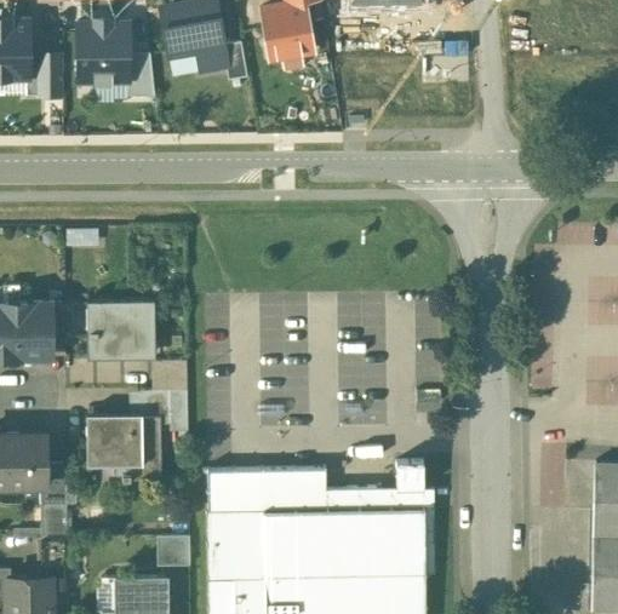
[(218,0),(213,0),(161,9),(170,61),(196,56),(199,74),(228,69),(230,69),(227,47),(218,0)]
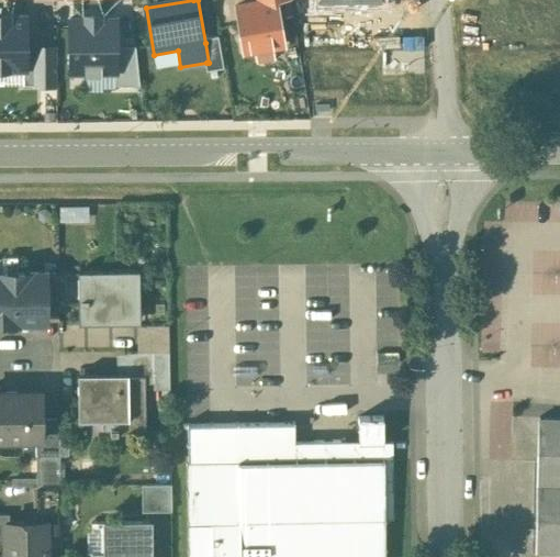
[(260,7),(237,11),(245,56),(286,48),(279,4),(260,7)]
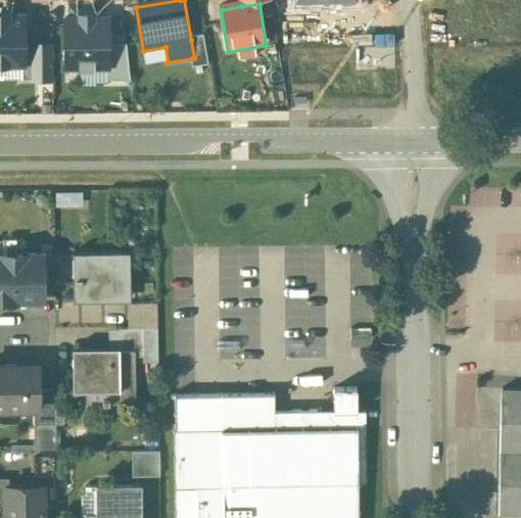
[(0,67),(9,68),(9,67),(24,67),(26,67),(26,65),(25,65),(25,24),(25,21),(22,21),(9,21),(9,18),(0,17),(0,67)]
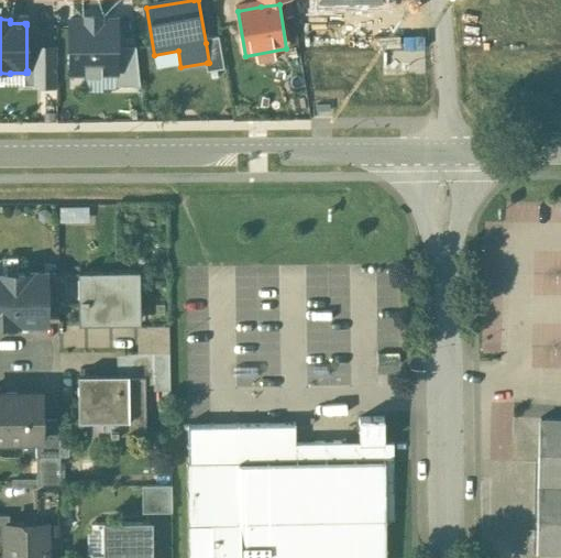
[(87,23),(72,23),(72,76),(88,76),(88,79),(102,79),(102,76),(117,76),(119,76),(119,51),(118,23),(102,22),(102,20),(87,19),(87,23)]
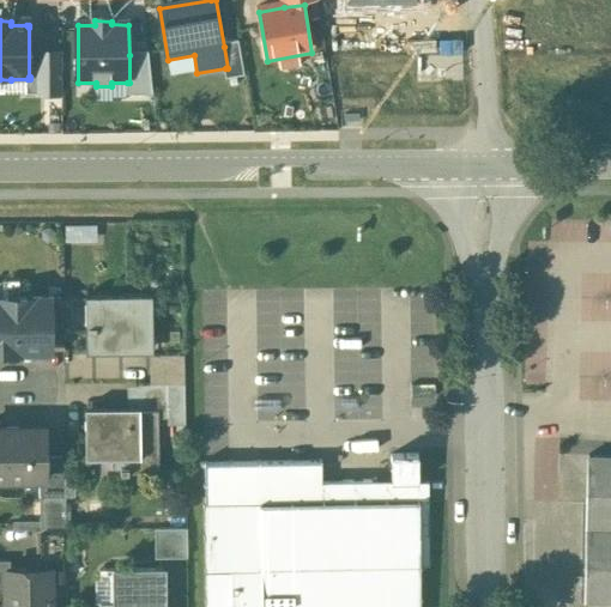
[(241,43),(224,47),(228,68),(225,68),(228,82),(247,78),(241,43)]
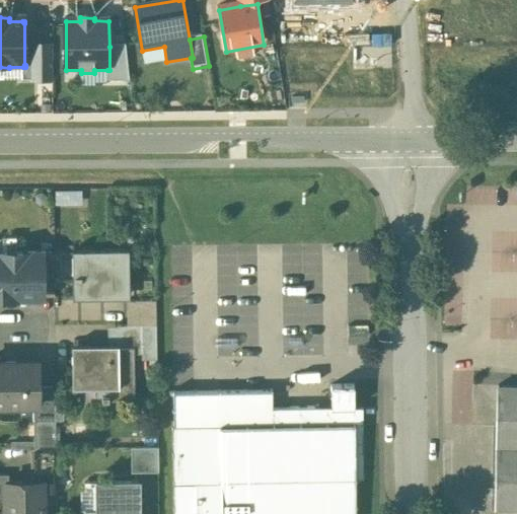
[(53,84),(53,47),(32,47),(32,84),(53,84)]
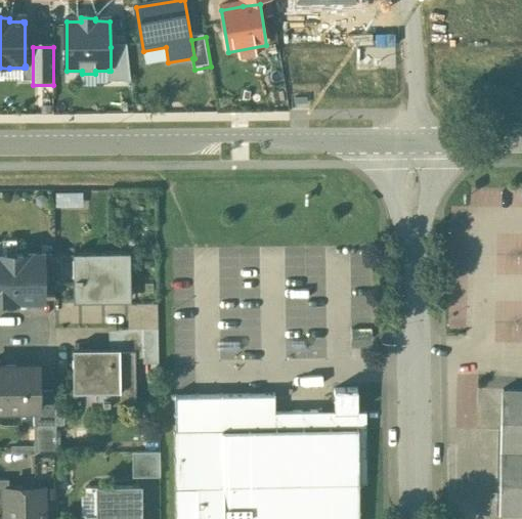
[(111,71),(109,71),(110,84),(132,84),(128,47),(111,47),(111,71)]
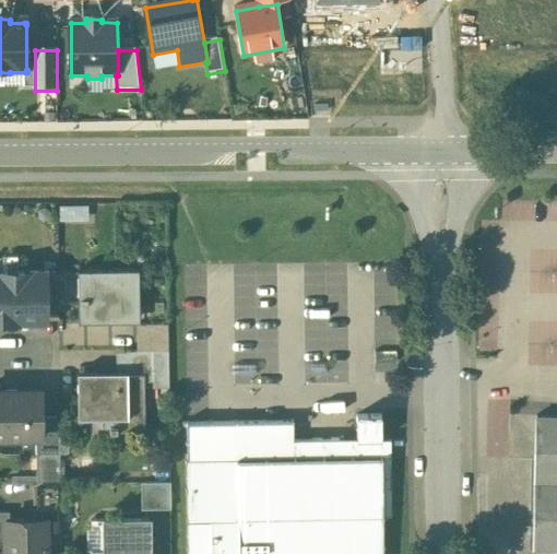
[(138,274),(80,275),(81,323),(139,322),(138,274)]
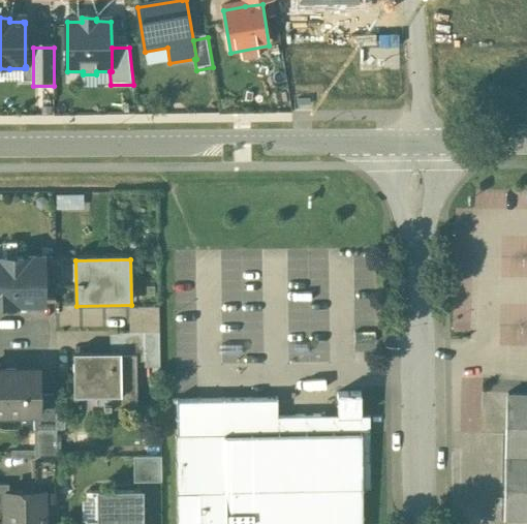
[(43,260),(8,260),(8,271),(0,270),(0,306),(55,306),(55,300),(44,300),(43,260)]
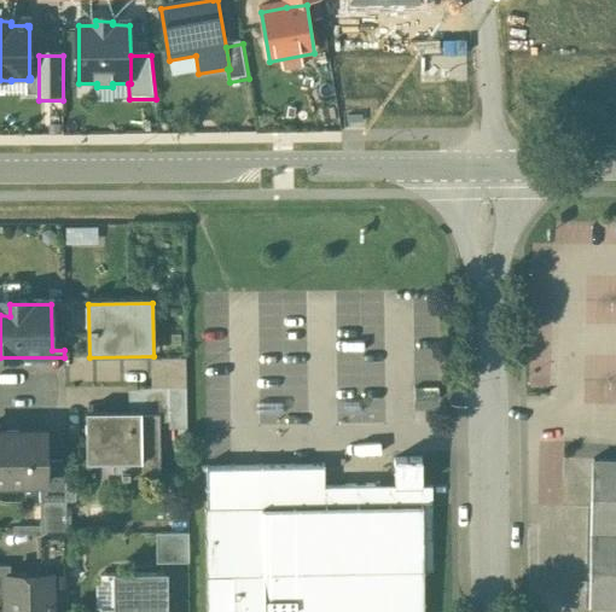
[(65,304),(51,304),(52,350),(64,350),(64,357),(67,357),(65,304)]
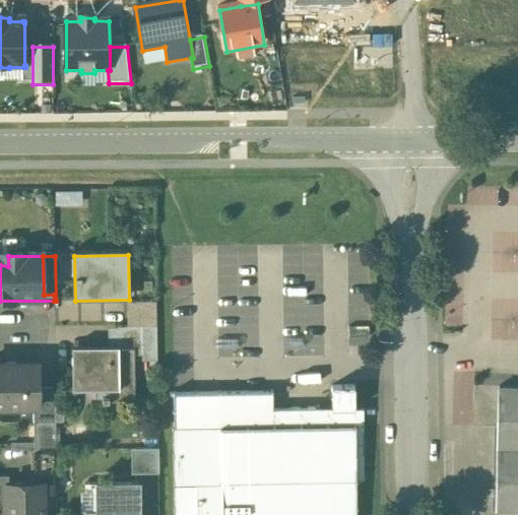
[(157,305),(128,305),(128,330),(143,330),(157,330),(157,305)]
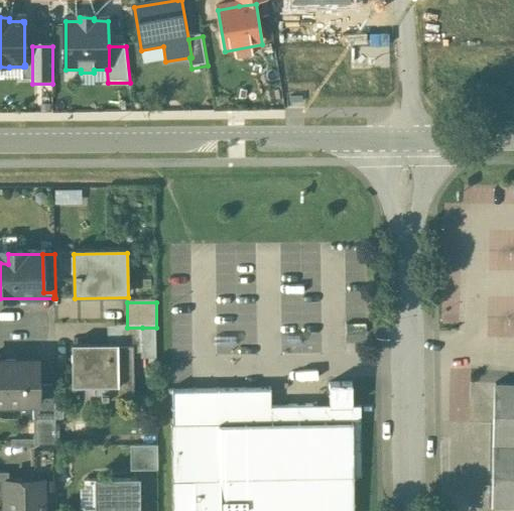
[(127,328),(117,328),(118,350),(134,349),(134,353),(134,356),(142,356),(142,349),(142,328),(127,328)]
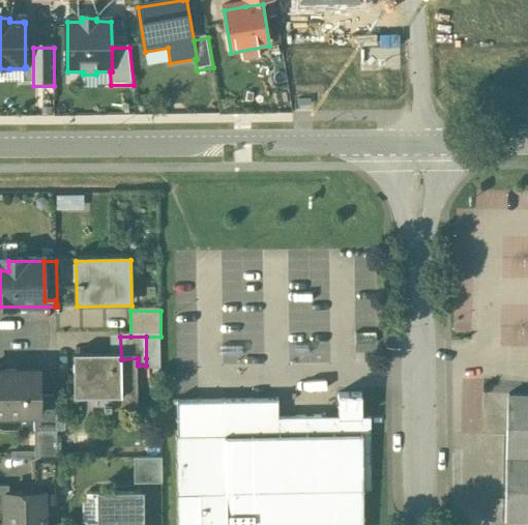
[(160,358),(160,337),(146,337),(146,358),(160,358)]
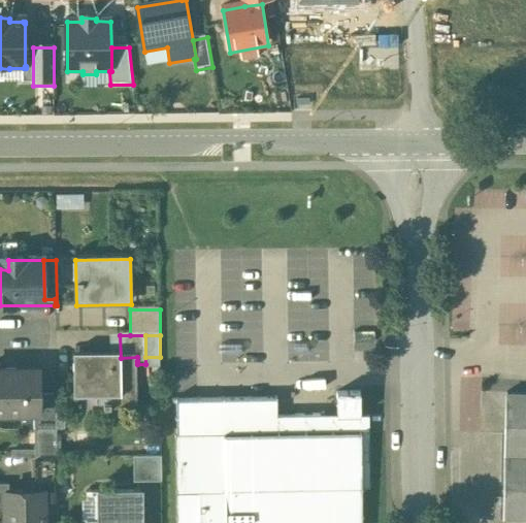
[(121,358),(77,358),(77,395),(104,395),(104,412),(138,412),(137,364),(137,361),(137,357),(121,358)]
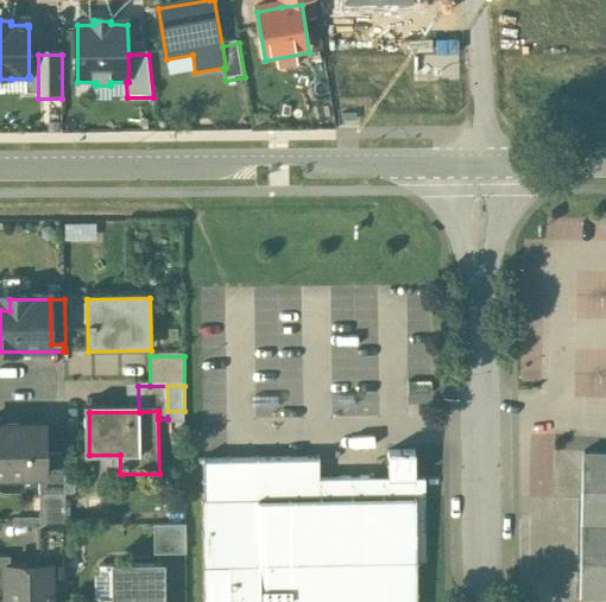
[(44,428),(0,428),(0,479),(40,479),(40,498),(50,498),(50,457),(44,457),(44,428)]
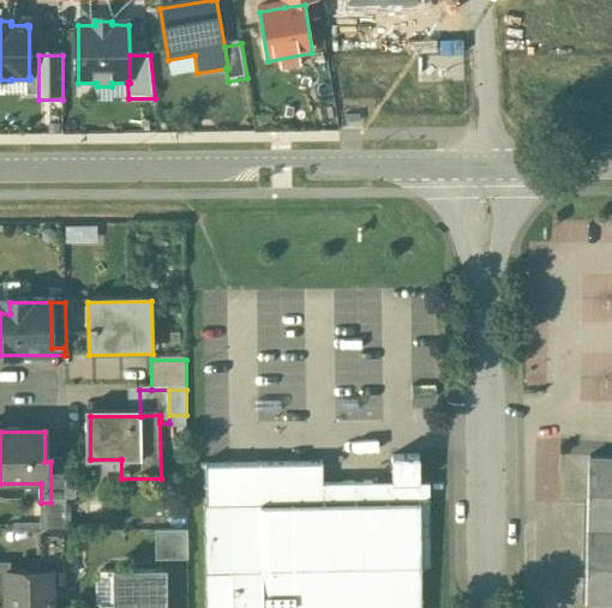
[(323,465),(205,468),(208,575),(233,573),(233,607),(421,607),(421,570),(431,570),(430,506),(420,507),(420,506),(417,506),(417,486),(420,486),(420,459),(393,459),(394,486),(396,486),(396,506),(324,507),(323,465)]
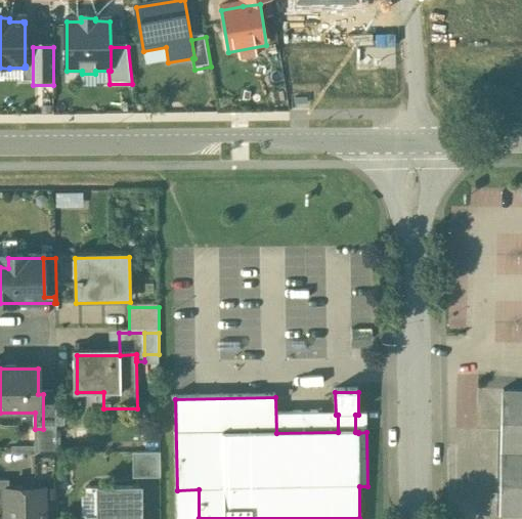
[(521,392),(503,392),(502,453),(521,453),(521,392)]
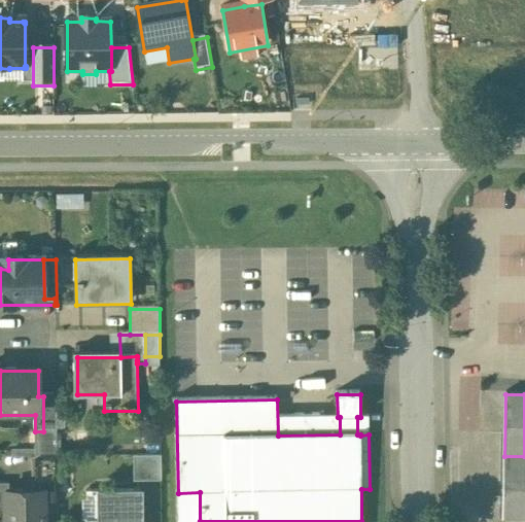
[(58,396),(43,396),(43,431),(58,431),(58,396)]
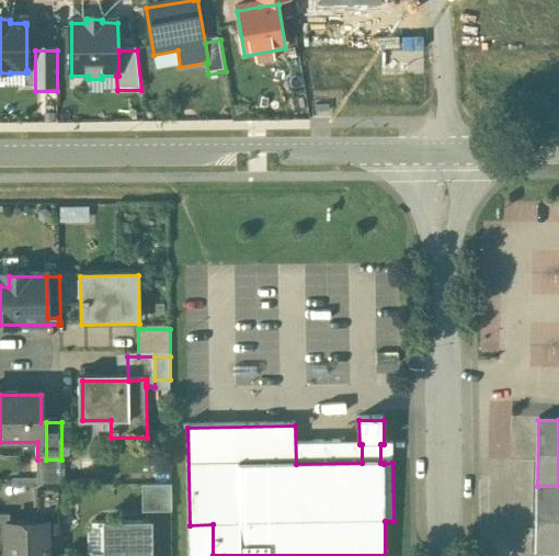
[(558,486),(537,486),(536,553),(558,553),(558,486)]
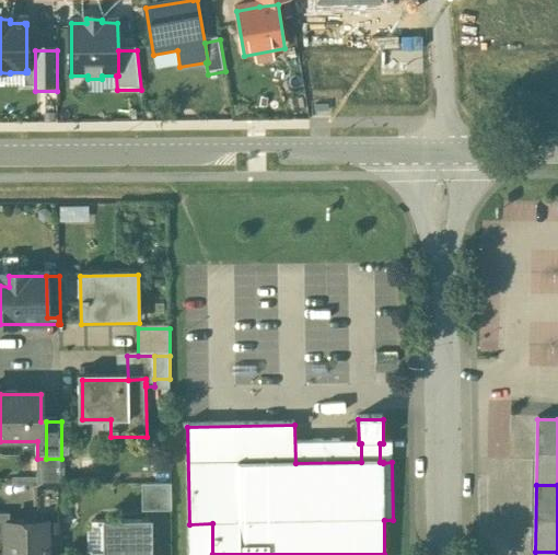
[(172,487),(143,487),(143,513),(172,513),(172,487)]
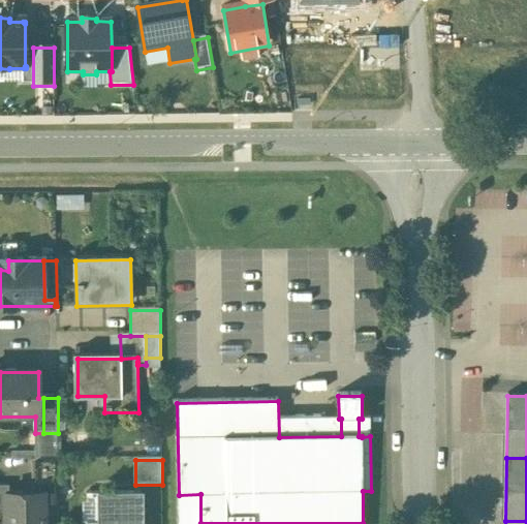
[(58,461),(33,461),(33,485),(36,485),(36,494),(44,494),(44,500),(59,500),(58,461)]
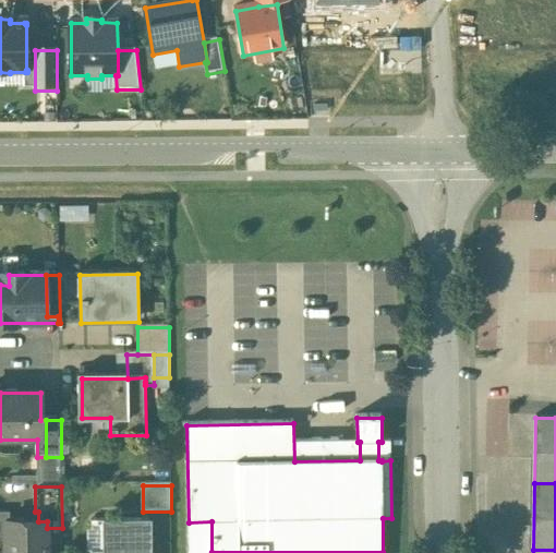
[(38,521),(7,523),(7,552),(46,552),(47,528),(47,521),(38,521)]
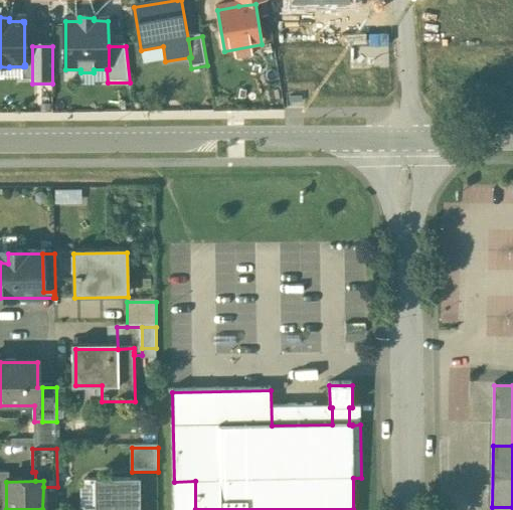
[(138,509),(138,482),(98,483),(98,509),(138,509)]
